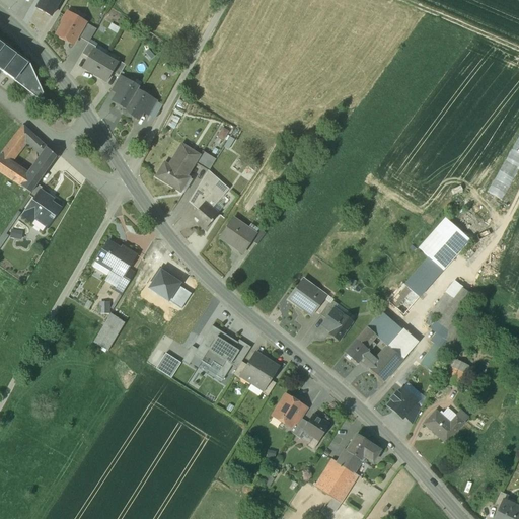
[(41,0),(35,9),(50,17),(59,0),(41,0)]
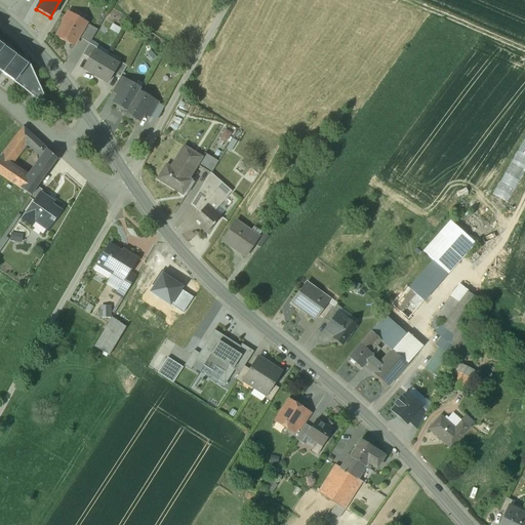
[(68,14),(62,25),(62,28),(56,37),(58,38),(58,40),(63,42),(66,42),(73,46),(77,38),(85,25),(68,14)]
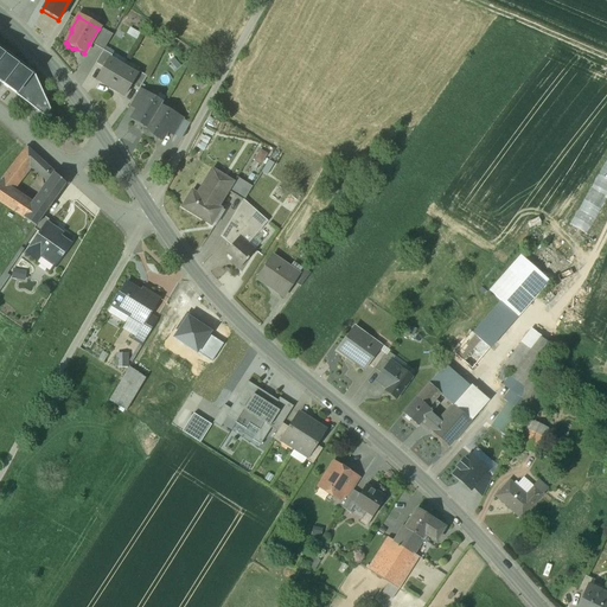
[(112,36),(98,29),(89,44),(102,51),(103,51),(112,36)]
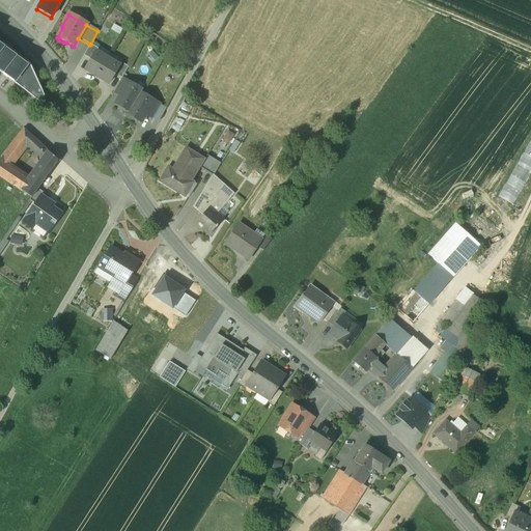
[(29,63),(0,42),(0,72),(39,103),(44,96),(29,63)]
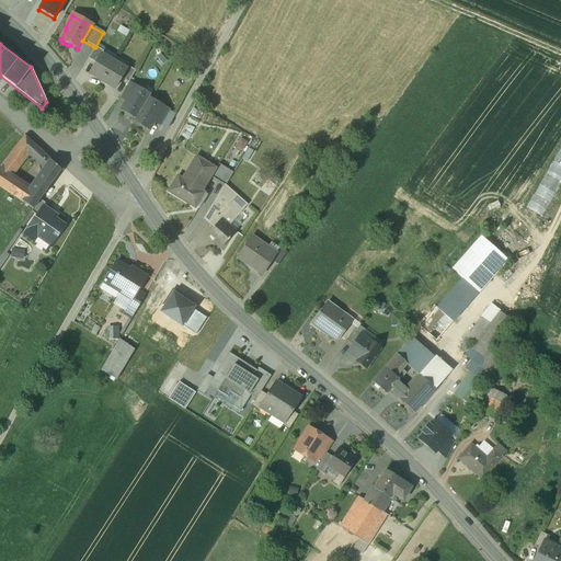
[(103,52),(95,47),(94,47),(88,59),(95,64),(101,55),(102,55),(103,52)]
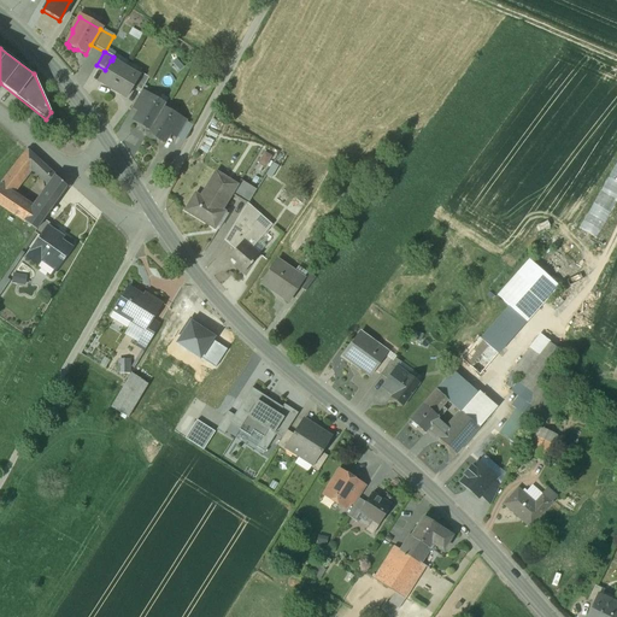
[(105,70),(98,82),(111,90),(124,69),(112,60),(111,60),(105,70)]
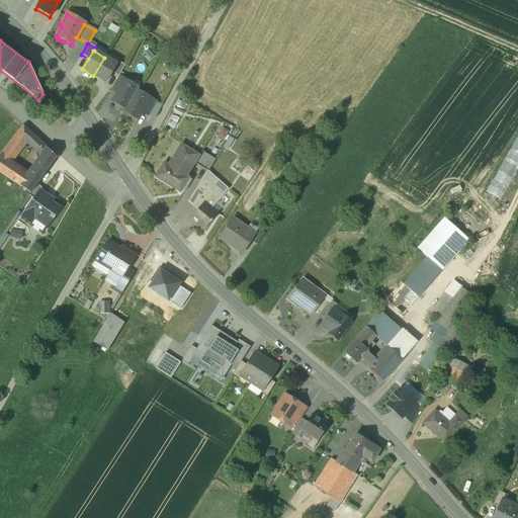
[(115,64),(104,58),(93,76),(105,83),(111,72),(116,65),(115,64)]
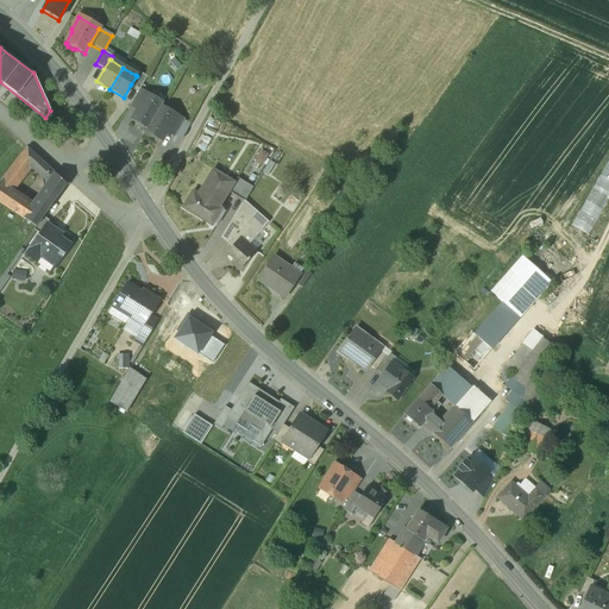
[(146,77),(138,71),(136,75),(137,76),(131,85),(139,89),(146,77)]
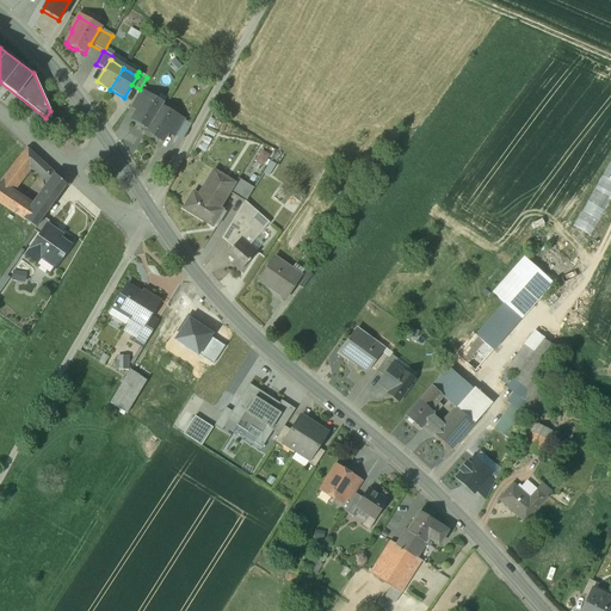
[(140,90),(130,105),(139,110),(146,98),(147,98),(148,96),(140,90)]
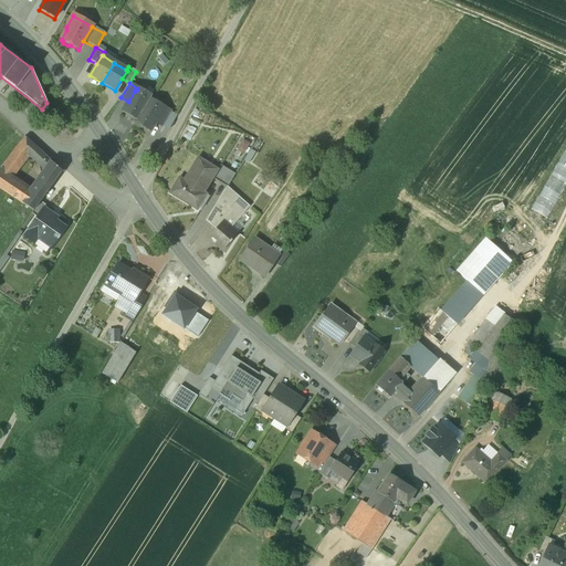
[(128,102),(124,111),(137,119),(149,100),(152,96),(145,93),(142,94),(140,94),(136,91),(135,91),(128,102)]
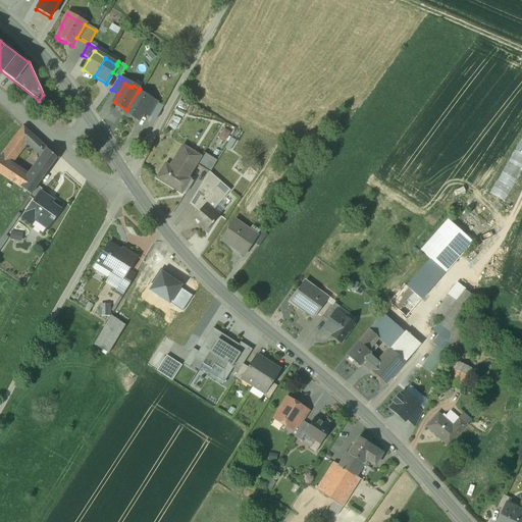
[(138,92),(126,110),(124,112),(139,120),(143,112),(149,102),(149,101),(144,99),(144,98),(144,95),(138,92)]
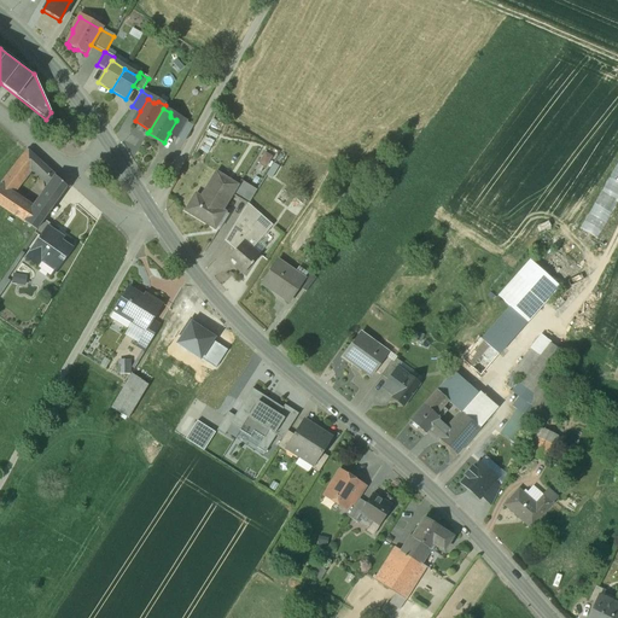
[(187,122),(178,117),(176,120),(176,121),(169,133),(178,138),(187,122)]
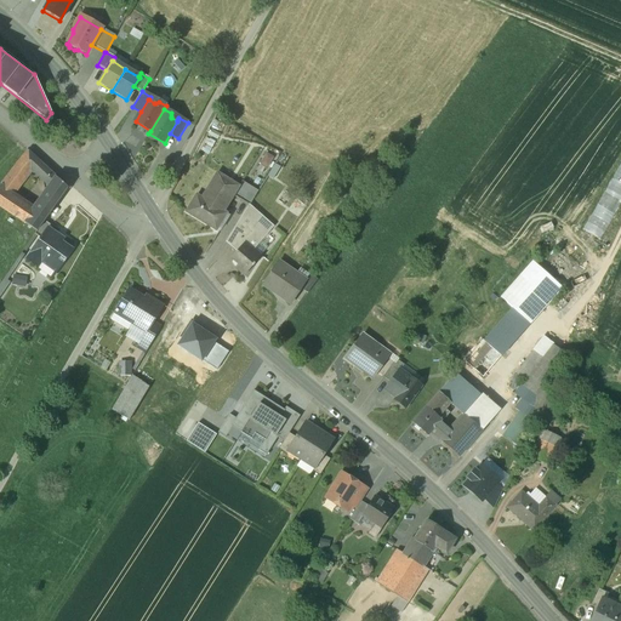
[(50,172),(27,152),(0,184),(11,193),(30,170),(34,172),(38,172),(45,180),(50,172)]
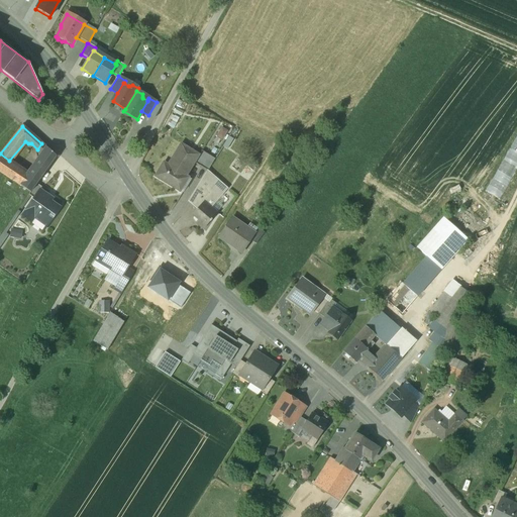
[(502,199),(516,168),(516,130),(487,192),(502,199)]
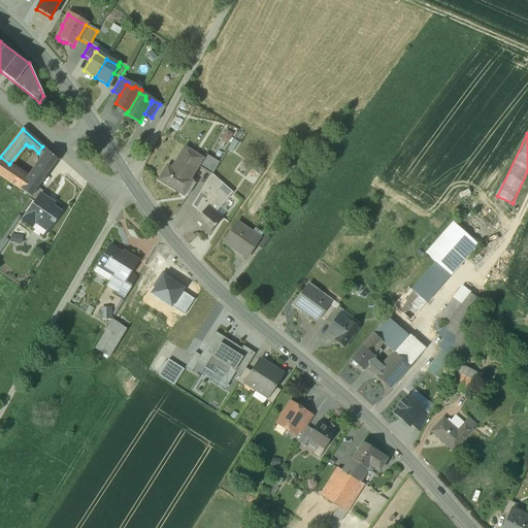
[(227,150),(233,153),(238,142),(233,139),(227,150)]
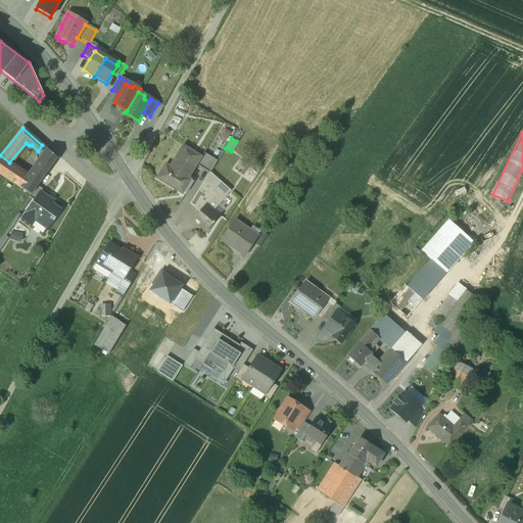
[(196,164),(202,155),(183,144),(169,169),(163,165),(156,180),(182,195),(189,182),(188,180),(196,164)]
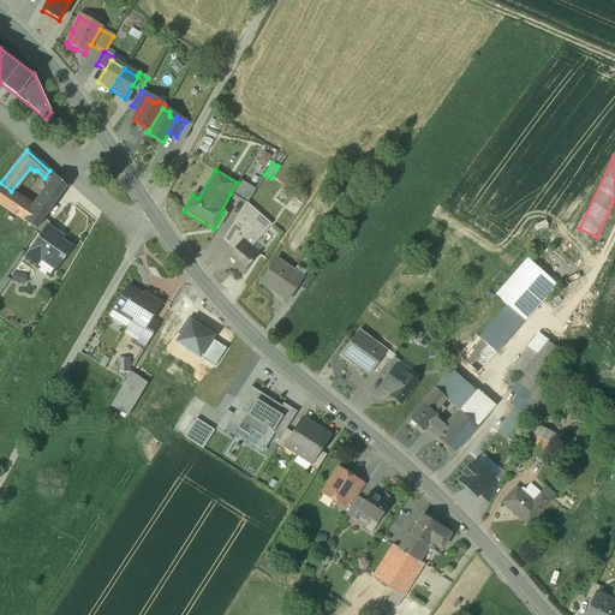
[(49,171),(45,178),(52,184),(57,178),(49,171)]
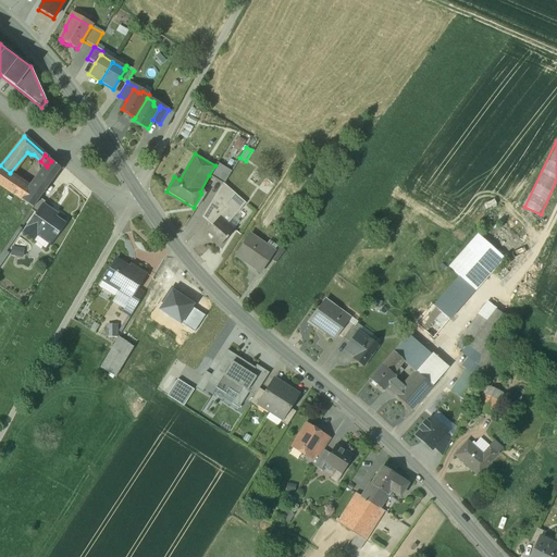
[(60,169),(51,161),(47,166),(31,189),(40,196),(60,169)]
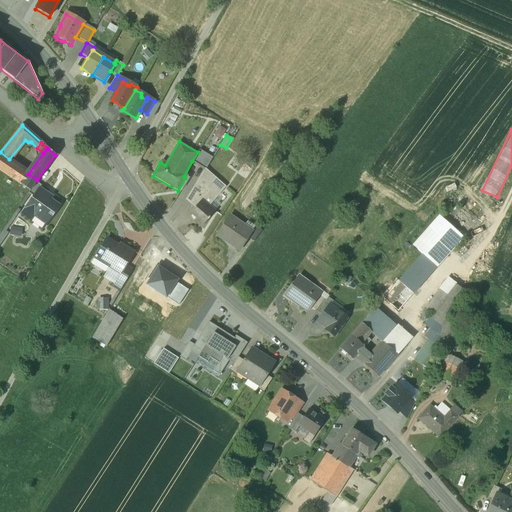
[(198,152),(192,161),(205,169),(212,157),(199,150),(198,152)]
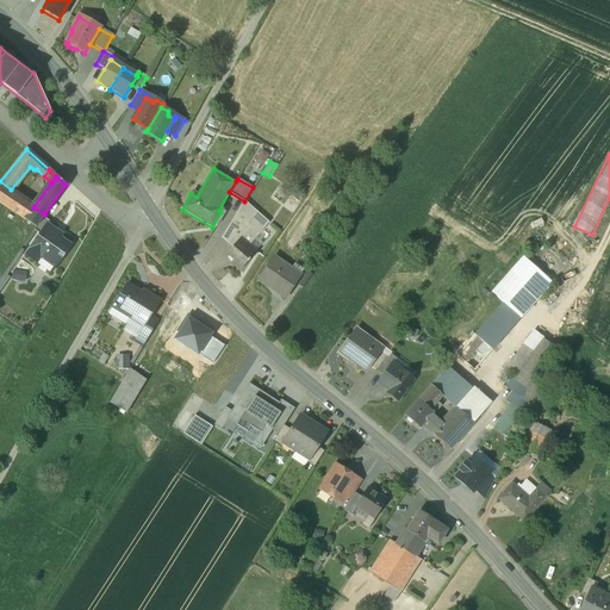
[(33,207),(10,192),(11,190),(0,181),(0,203),(25,221),(33,207)]
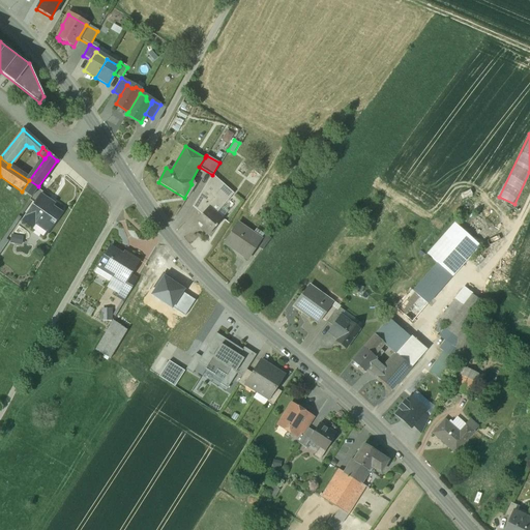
[(190,209),(195,213),(212,196),(215,199),(224,190),(210,178),(190,209)]
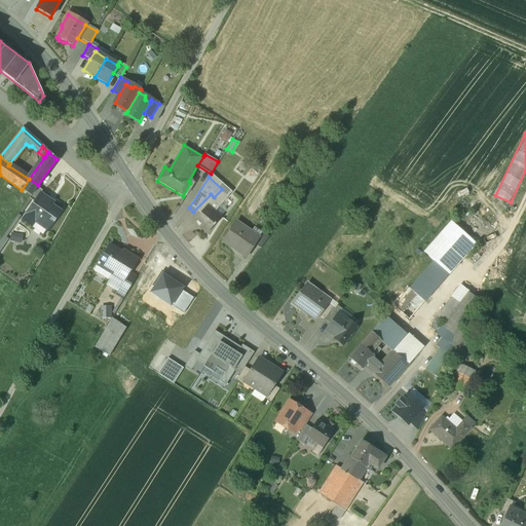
[(38,185),(29,179),(22,190),(31,196),(37,187),(38,185)]
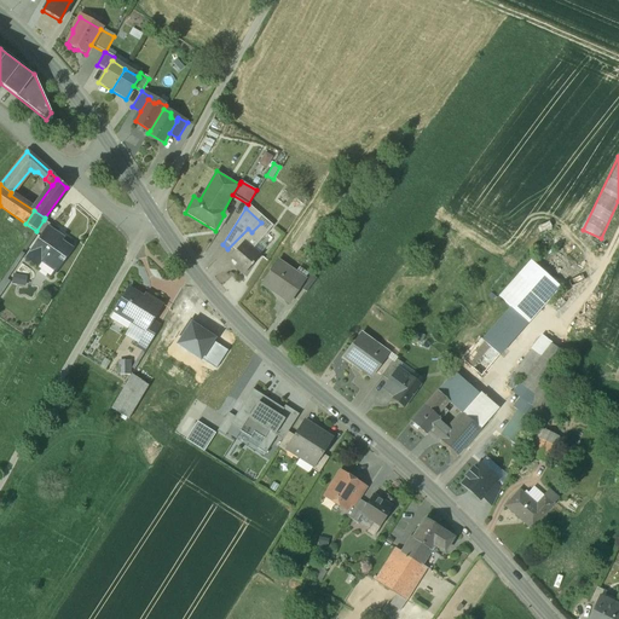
[(36,231),(34,233),(40,238),(47,227),(48,227),(51,225),(44,220),(36,231)]
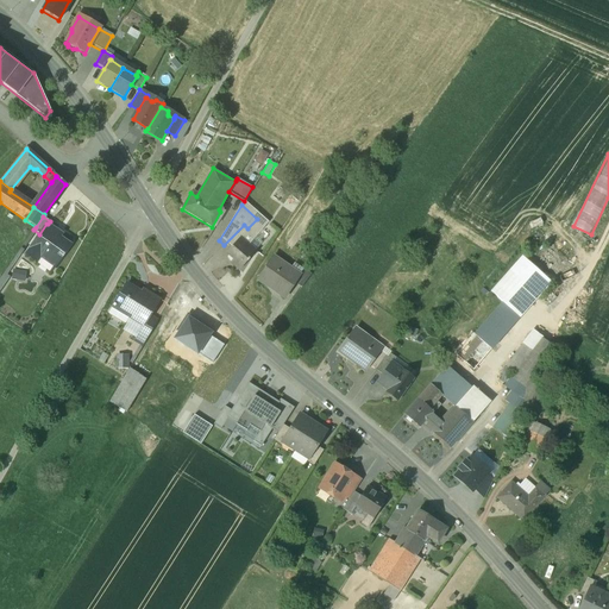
[(257,219),(248,228),(255,236),(264,225),(257,219)]
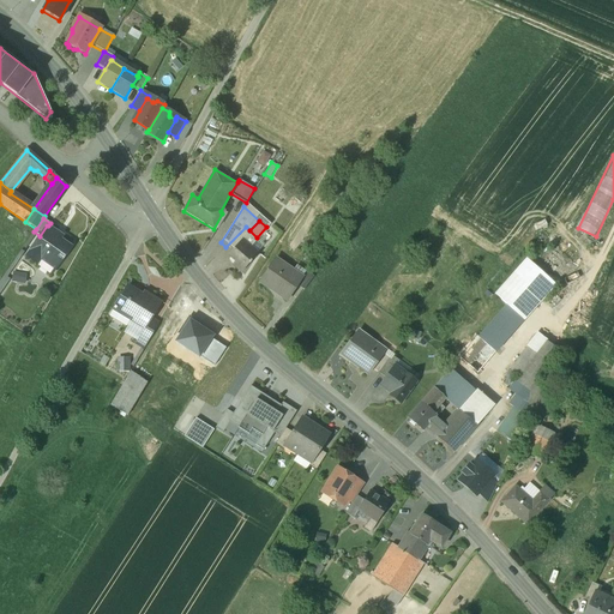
[(48,226),(47,226),(40,236),(25,257),(36,264),(43,254),(48,258),(47,259),(56,266),(71,247),(60,239),(61,236),(48,226)]
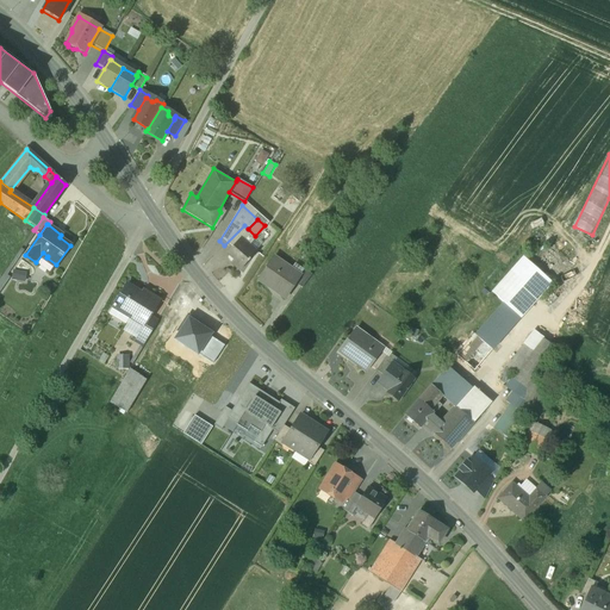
[(223,248),(226,253),(241,237),(248,244),(255,236),(248,229),(244,225),(224,246),(223,248)]
